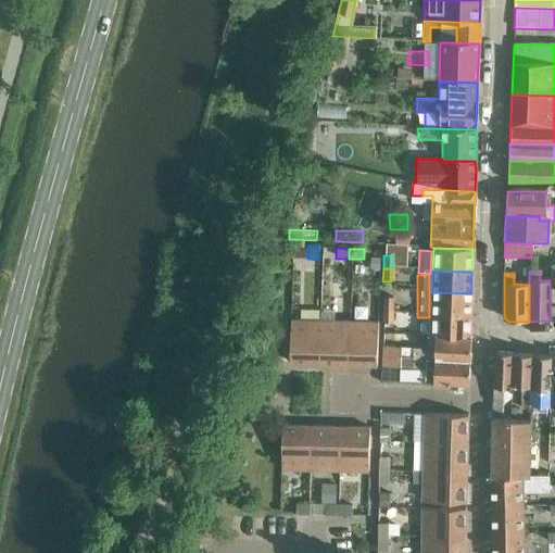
[(470,315),(471,293),(431,292),(431,314),(470,315)]
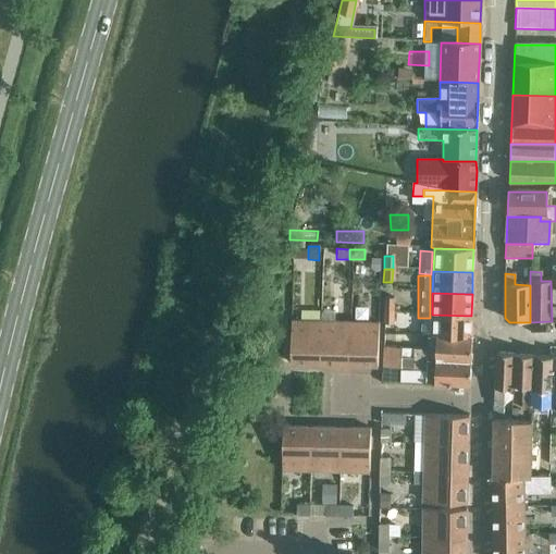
[(383,312),(392,312),(392,299),(383,299),(383,312)]
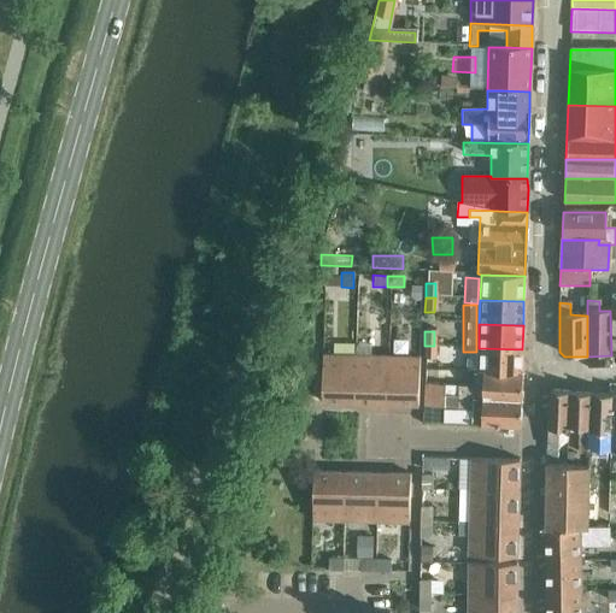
[(433,360),(434,346),(424,346),(423,360),(433,360)]
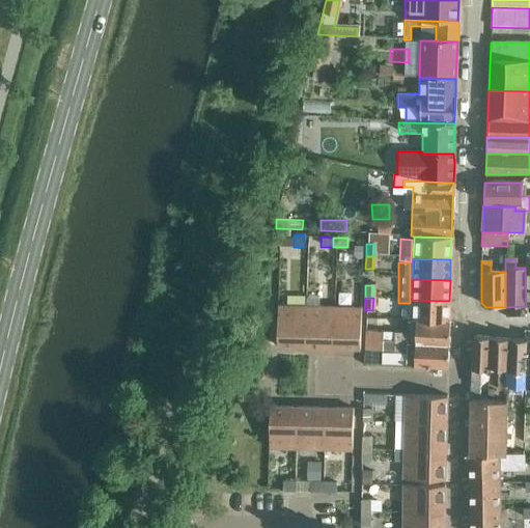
[(448,323),(449,301),(412,300),(411,321),(448,323)]
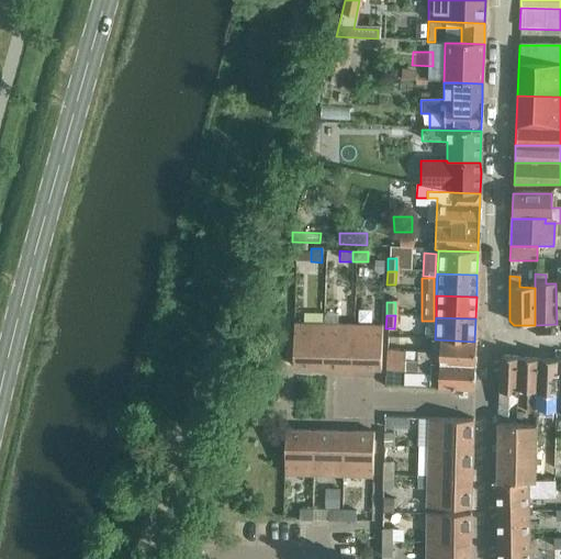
[(321,370),(322,326),(292,325),(291,369),(321,370)]
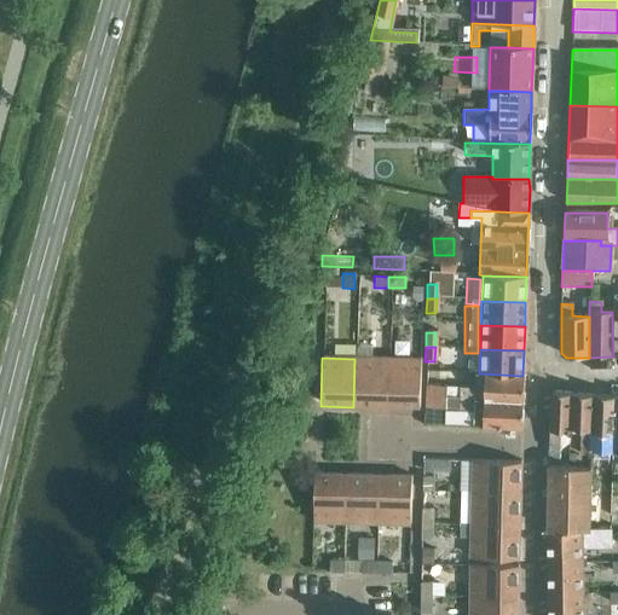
[(385,407),(386,359),(354,359),(353,407),(385,407)]
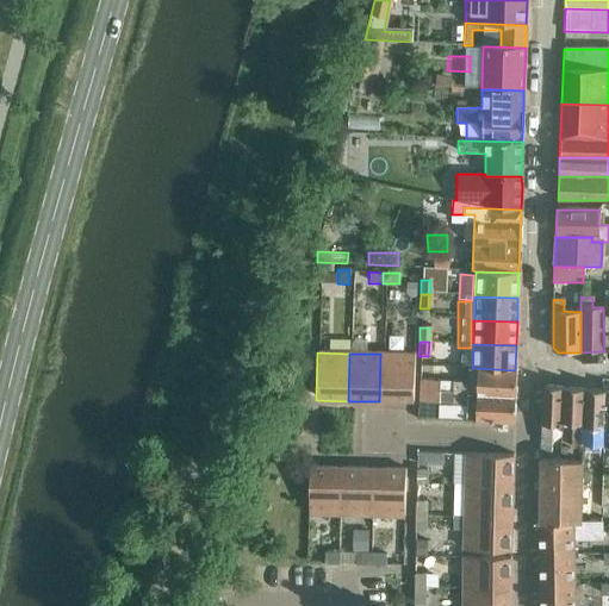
[(380,354),(379,401),(411,403),(412,355),(380,354)]
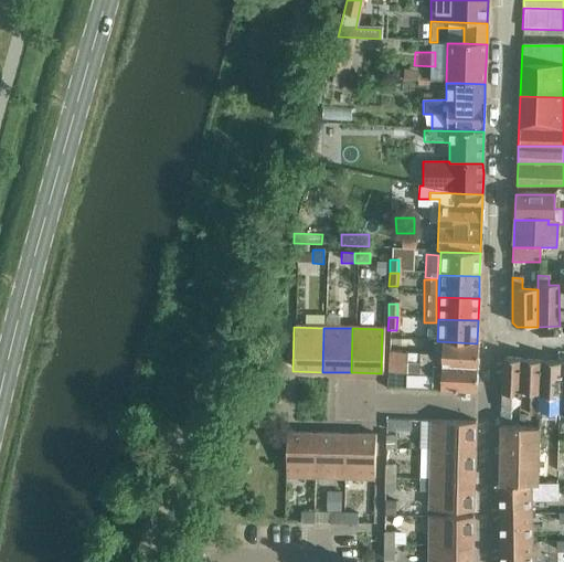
[(477,343),(437,341),(433,341),(432,356),(387,353),(386,363),(476,368),(477,343)]
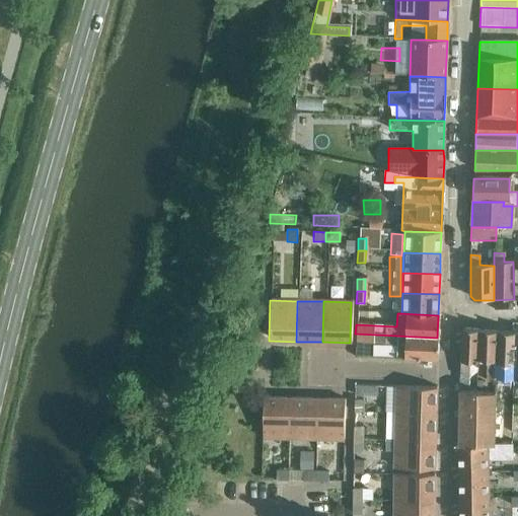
[(477,362),(477,361),(478,330),(462,329),(460,375),(458,375),(458,387),(459,387),(469,388),(470,362),(477,362)]
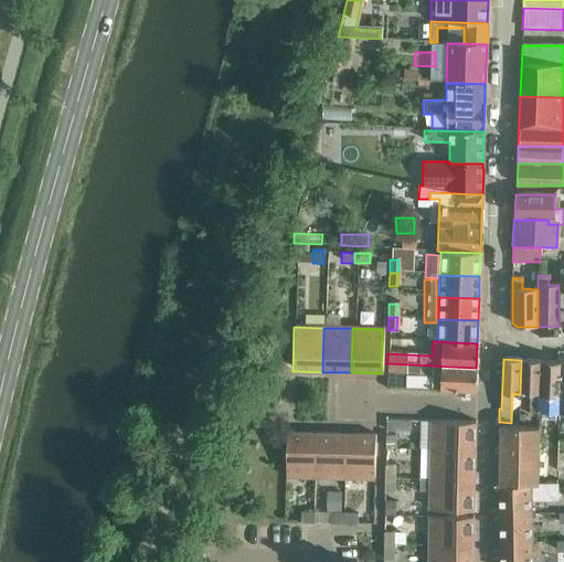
[(540,412),(542,361),(521,360),(520,393),(530,394),(529,416),(540,416),(540,412)]
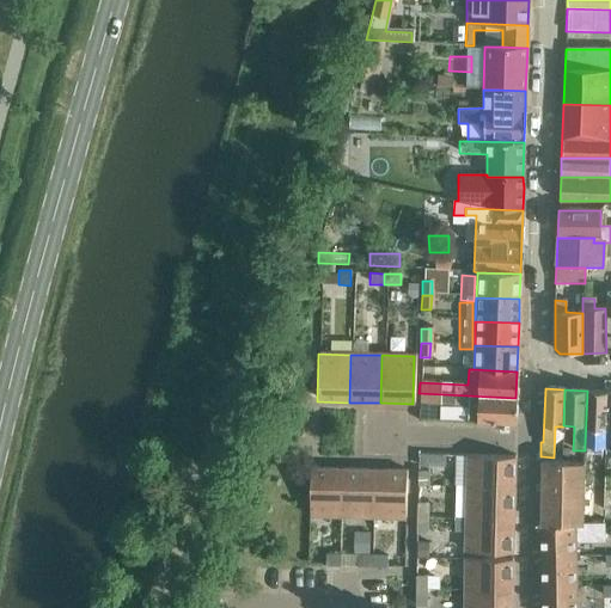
[(610,449),(610,412),(610,392),(587,391),(585,446),(594,447),(596,431),(606,431),(606,449),(610,449)]
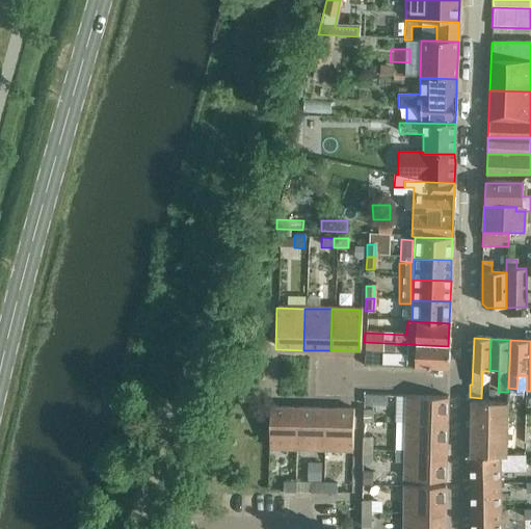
[(447,369),(448,346),(364,342),(364,351),(364,365),(376,366),(377,352),(406,353),(405,367),(447,369)]
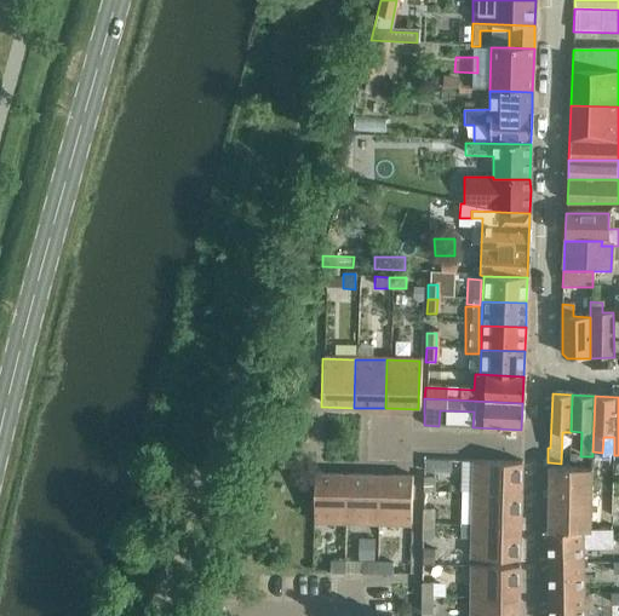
[(423,473),(446,473),(446,461),(423,461),(423,473)]
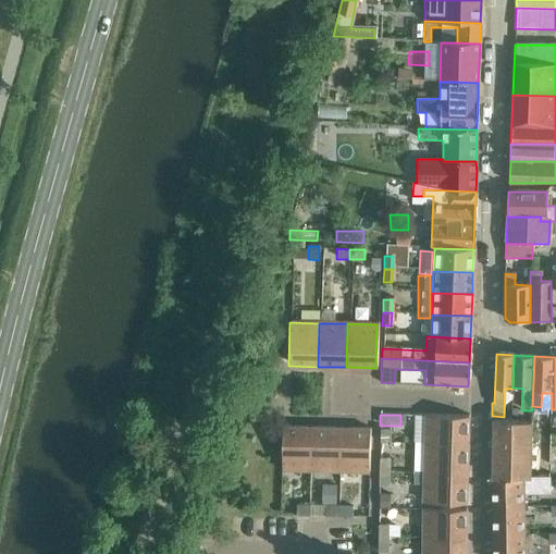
[(412,445),(467,446),(468,417),(424,416),(409,416),(408,428),(414,428),(412,445)]
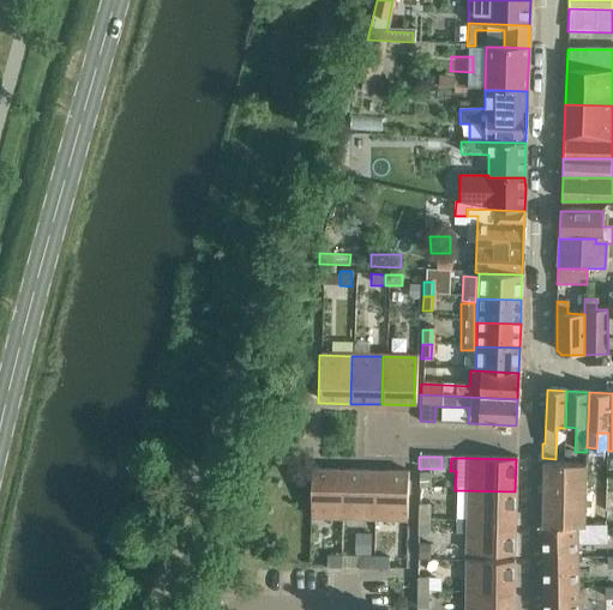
[(554,461),(556,459),(544,458),(542,529),(584,527),(584,525),(584,523),(586,495),(587,464),(554,461)]
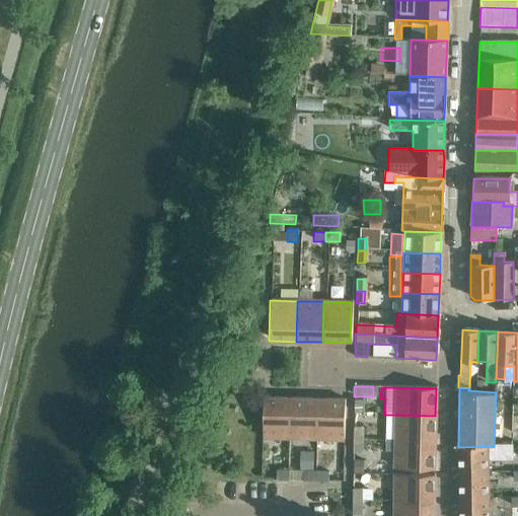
[(289,440),(290,399),(263,398),(262,439),(289,440)]
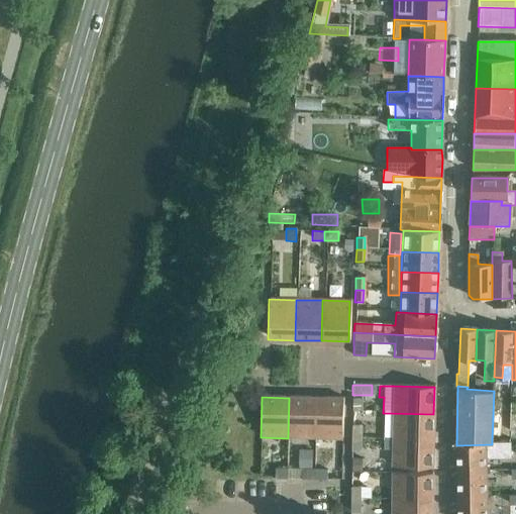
[(314,438),(315,398),(289,398),(288,438),(314,438)]
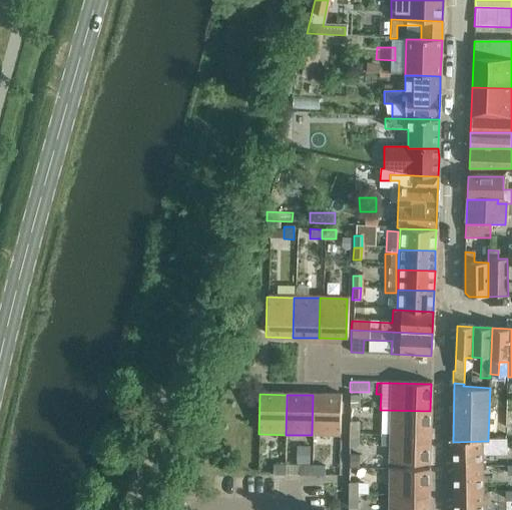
[(313,395),(312,435),(339,436),(340,396),(313,395)]
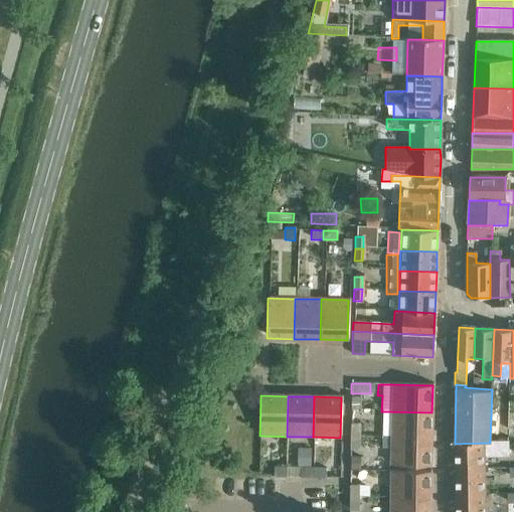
[(351,409),(360,409),(361,396),(351,396),(351,409)]
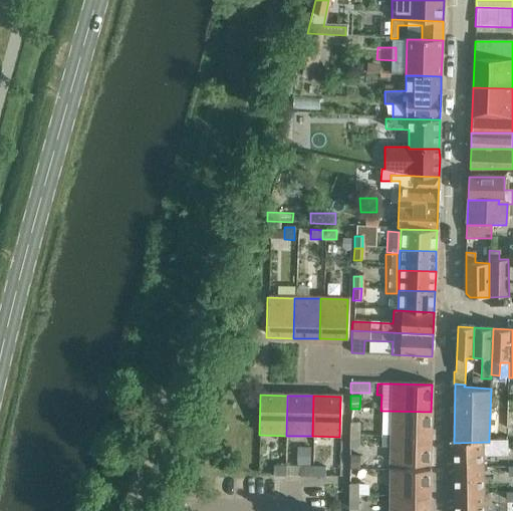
[(430,438),(431,412),(380,411),(380,437),(390,437),(430,438)]
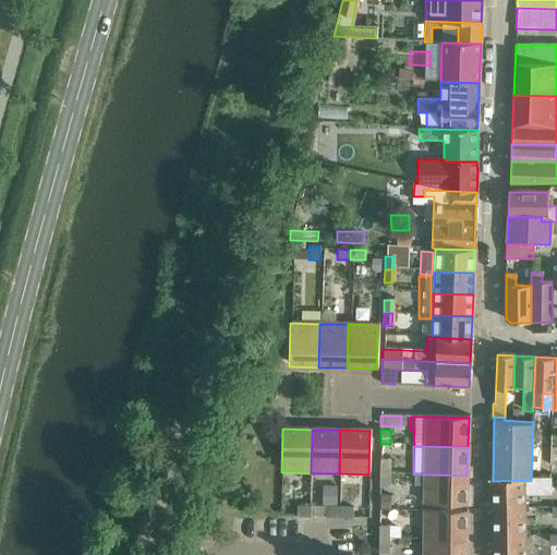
[(379,486),(389,486),(390,459),(380,458),(379,486)]
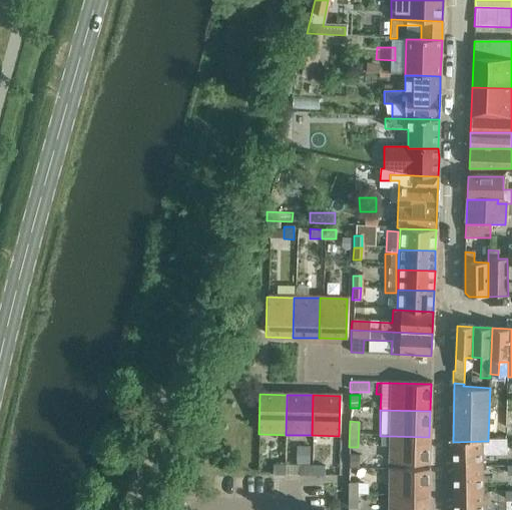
[(429,464),(429,437),(389,436),(388,463),(429,464)]
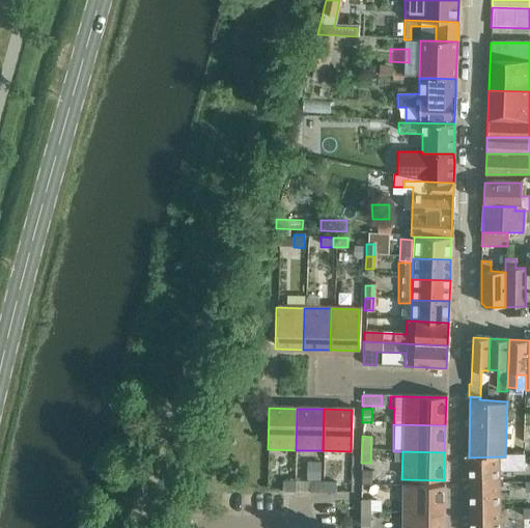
[(470,485),(499,484),(499,471),(524,471),(524,454),(505,454),(505,456),(469,457),(470,485)]
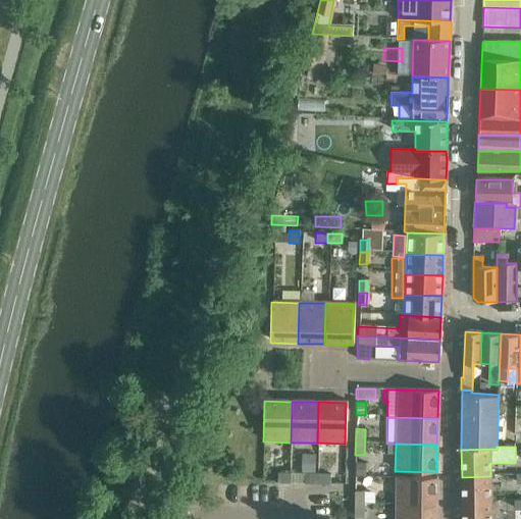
[(276,482),(290,483),(290,473),(277,473),(276,482)]
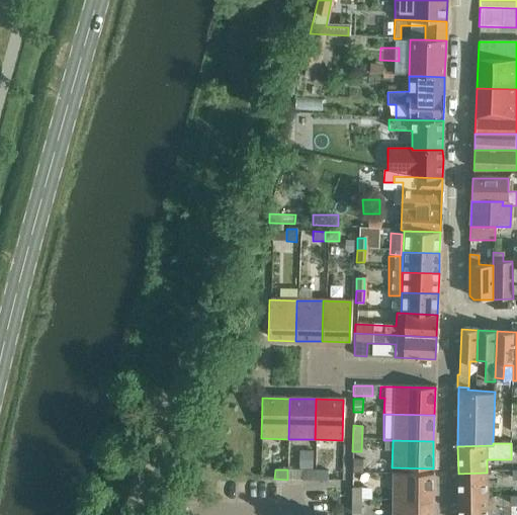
[(314,481),(314,470),(302,470),(302,480),(314,481)]
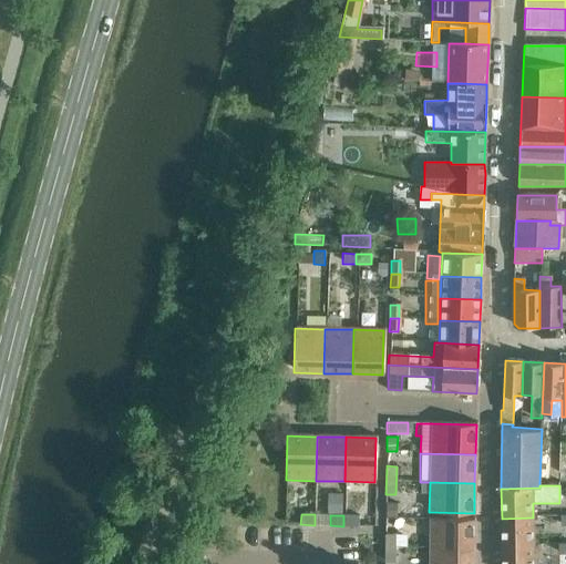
[(343,515),(343,526),(358,526),(358,515),(343,515)]
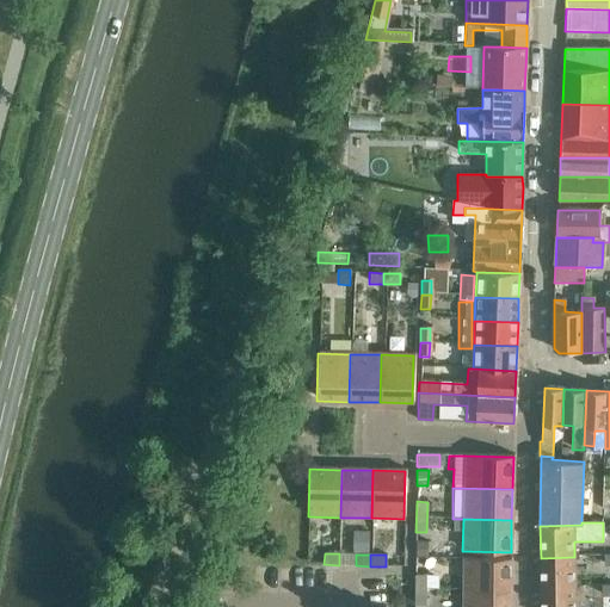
[(541,588),(574,588),(574,557),(541,558),(541,588)]
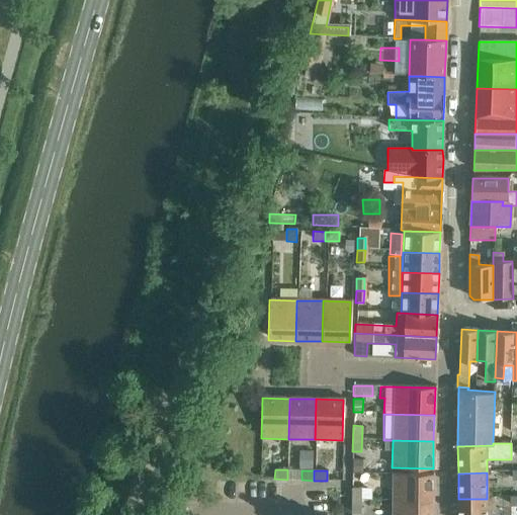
[(392,502),(432,502),(432,475),(392,475),(392,502)]
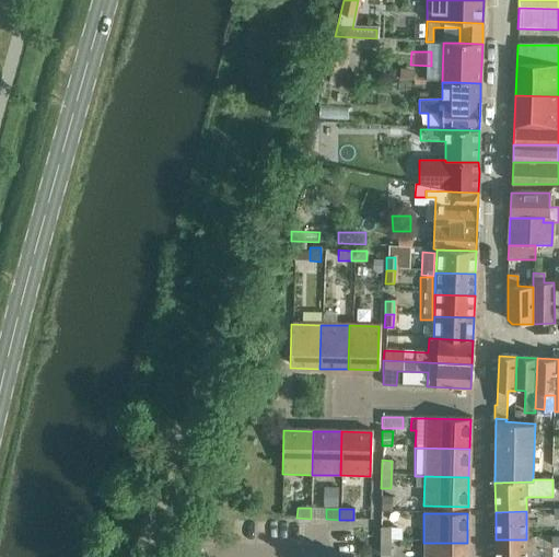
[(380,542),(389,542),(389,528),(380,528),(380,542)]
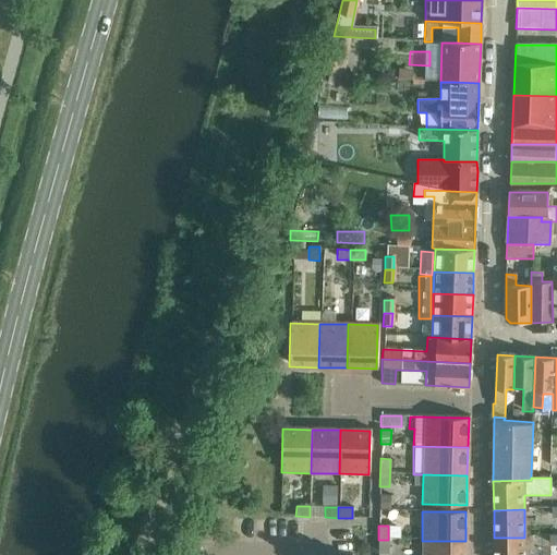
[(524,554),(524,538),(494,538),(494,554),(524,554)]
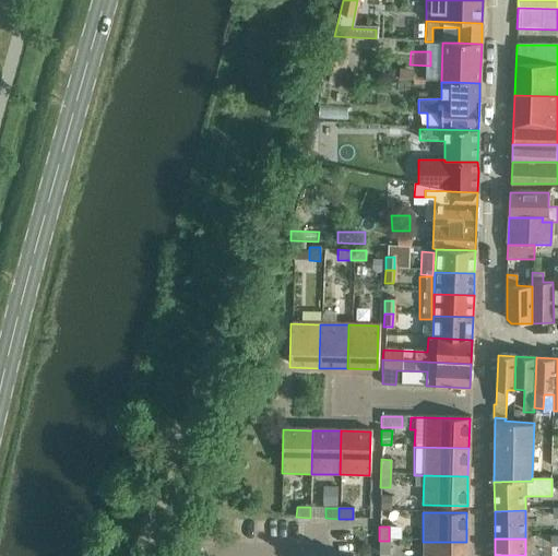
[(389,554),(389,541),(379,541),(379,554),(389,554)]
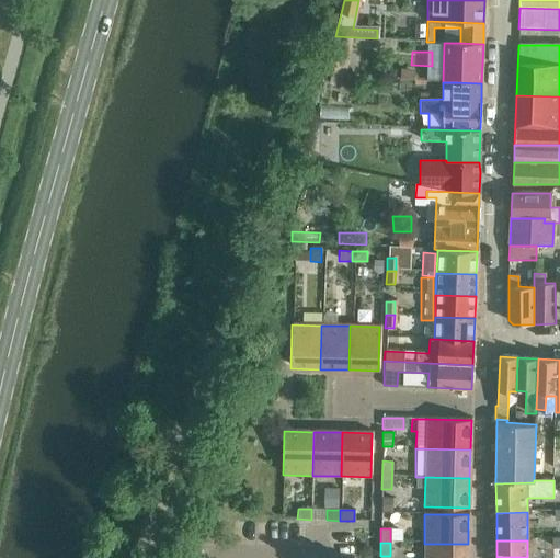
[(468,557),(468,544),(424,544),(424,557),(468,557)]
